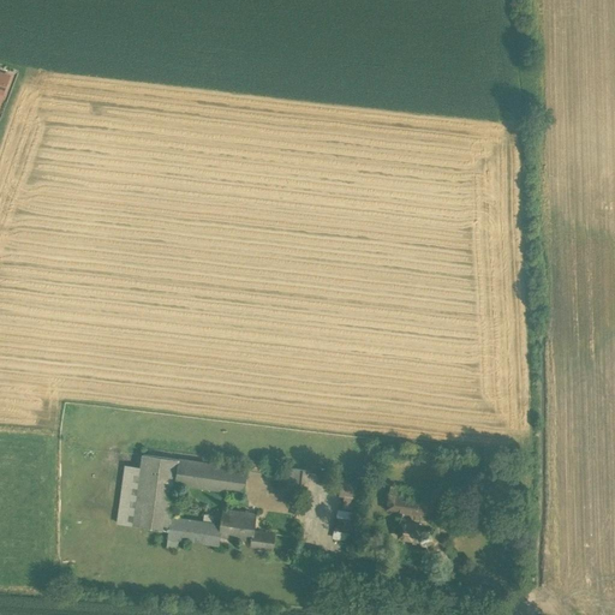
[(179,459),(143,454),(142,469),(133,526),(169,531),(172,518),(177,482),(179,460),(179,459)]
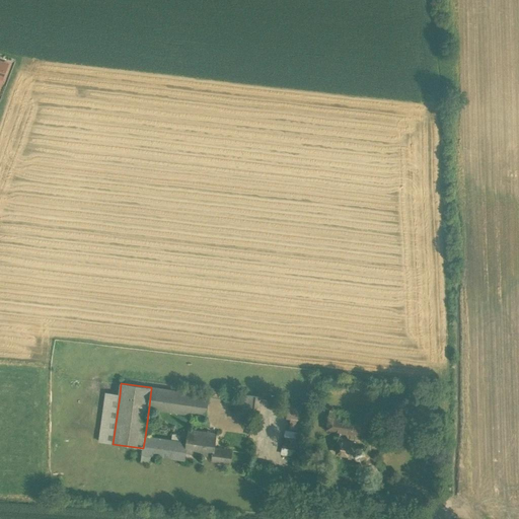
[(208,395),(157,388),(157,389),(151,388),(149,406),(155,408),(154,409),(206,416),(208,395)]
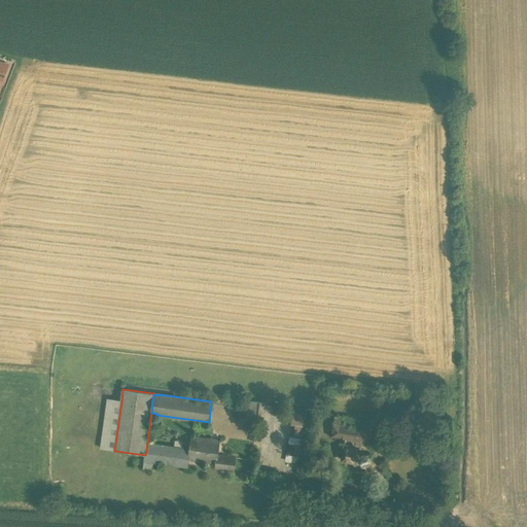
[(108,399),(102,449),(114,451),(121,401),(108,399)]
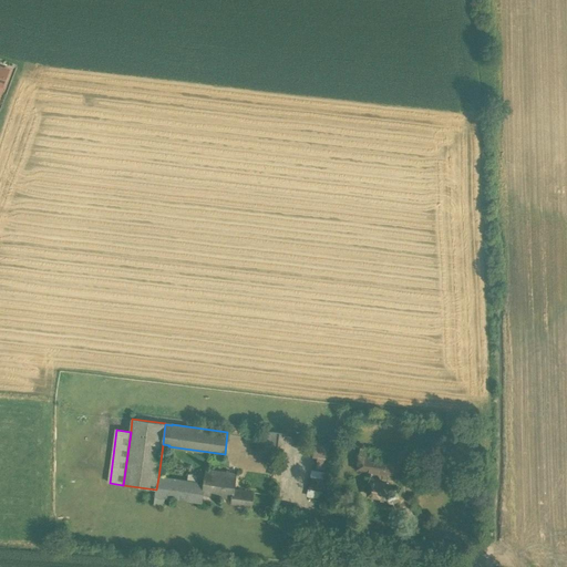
[(274,447),(276,433),(260,432),(259,444),(274,447)]
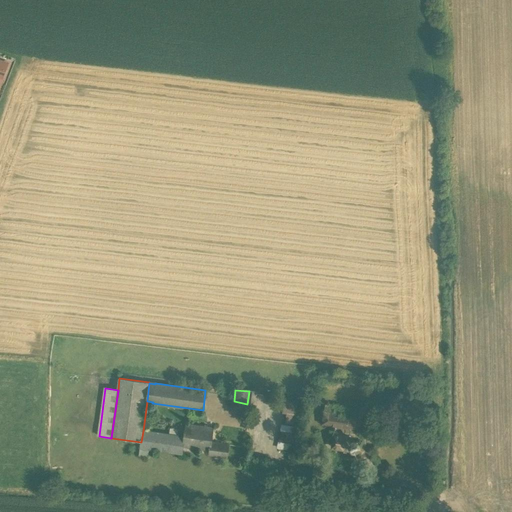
[(258,392),(249,391),(247,404),(257,405),(258,392)]
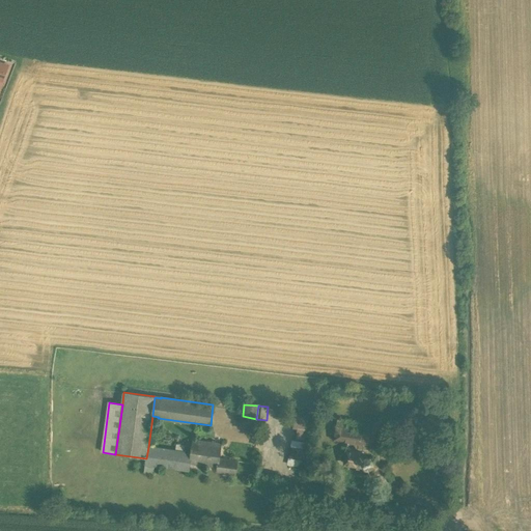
[(375,432),(356,429),(356,428),(351,427),(351,428),(336,426),(335,439),(348,441),(347,450),(346,450),(344,463),(362,466),(362,467),(366,469),(370,469),(374,467),(375,463),(375,458),(373,455),(369,453),(365,453),(363,453),(364,444),(373,445),(375,432)]
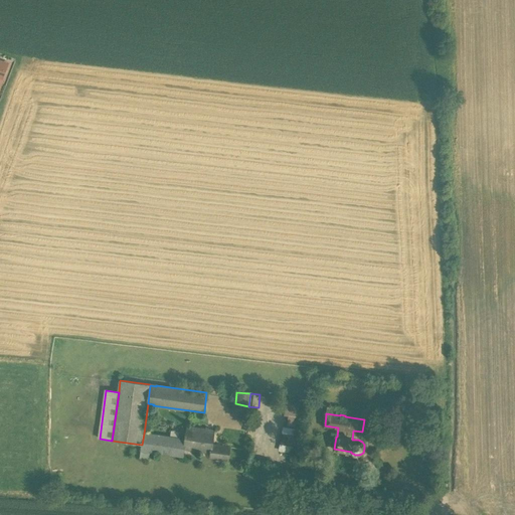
[(214,431),(188,426),(186,441),(185,449),(211,453),(210,458),(228,460),(230,447),(212,445),(214,431)]
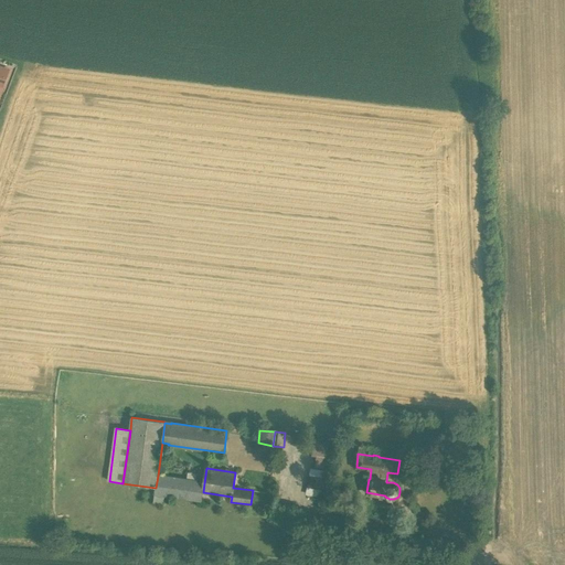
[(196,481),(158,476),(156,488),(155,493),(202,500),(203,492),(204,483),(196,482),(196,481)]
